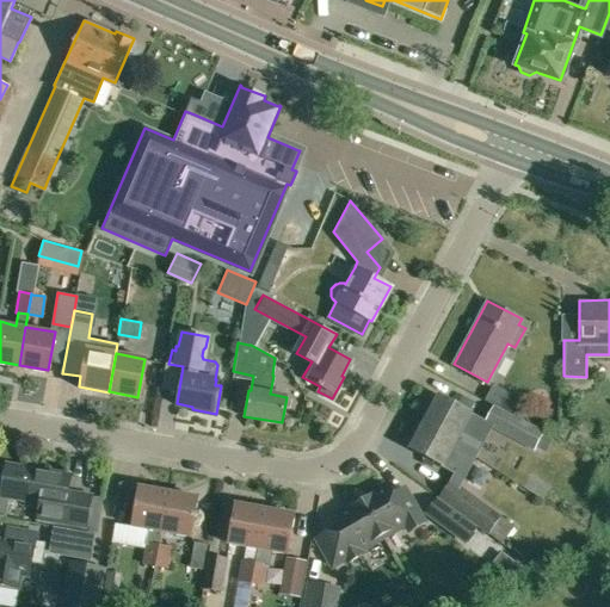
[(522,396),(493,382),(484,398),(513,413),(522,396)]
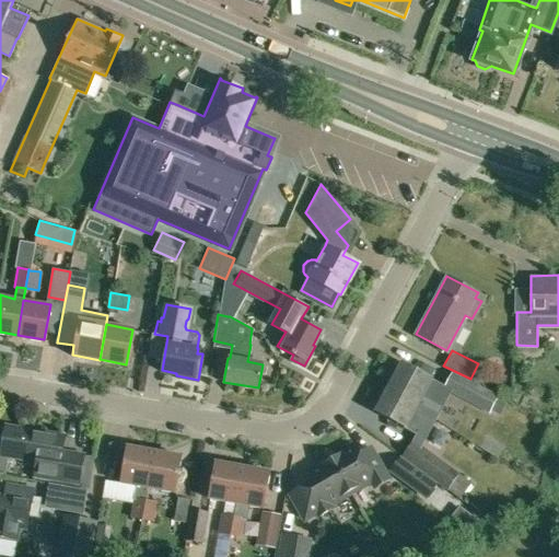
[(452,370),(444,385),(400,361),(399,364),(395,362),(385,379),(391,381),(388,385),(431,408),(440,413),(450,392),(488,412),(498,394),(452,370)]
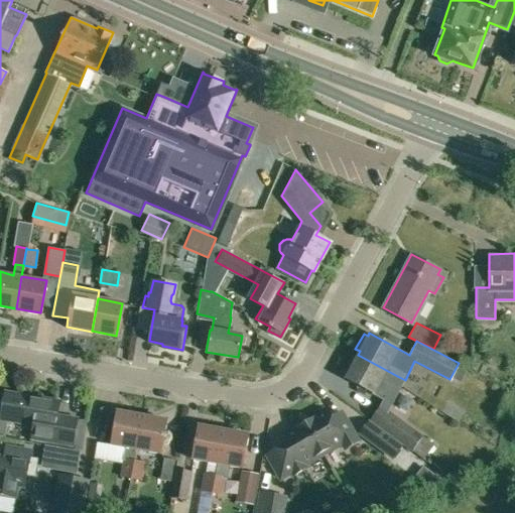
[(397,376),(358,355),(345,377),(374,393),(383,376),(395,382),(397,376)]
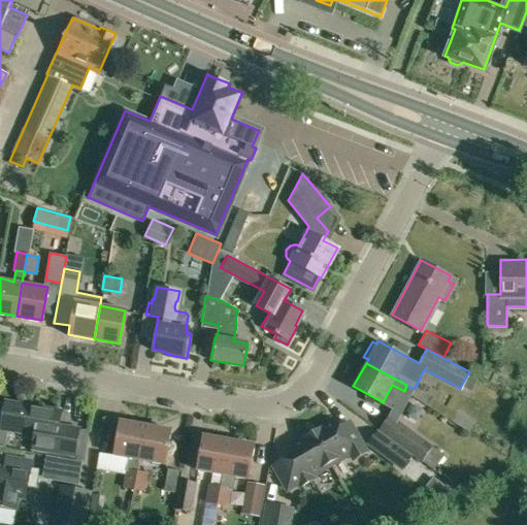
[(6,399),(1,427),(35,433),(33,450),(73,457),(78,428),(58,425),(61,409),(6,399)]
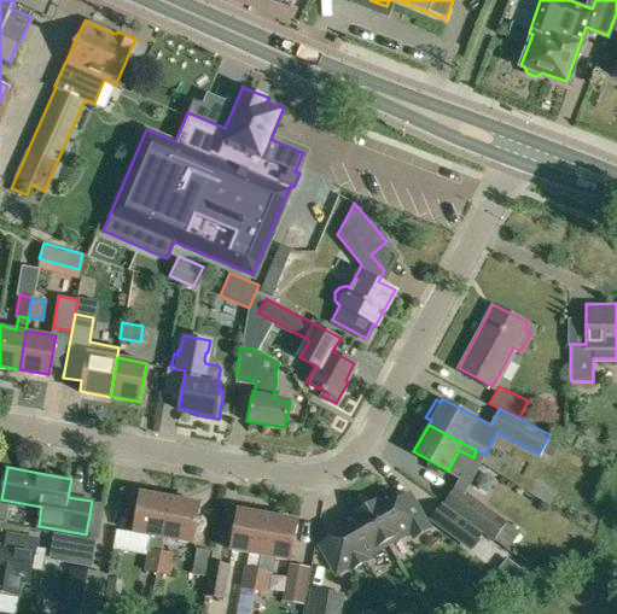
[(364,502),(386,542),(408,528),(413,536),(428,526),(408,491),(394,500),(388,489),(364,502)]
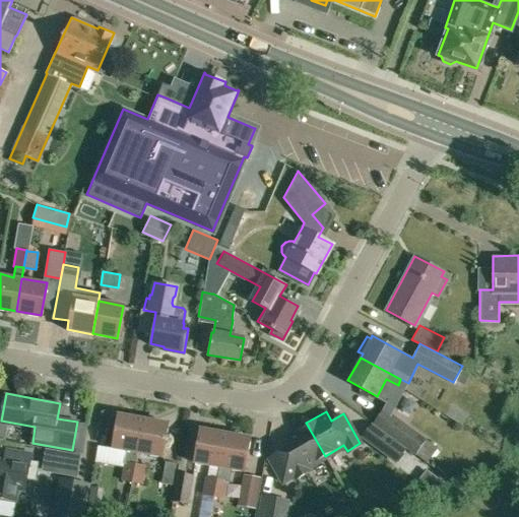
[(143,418),(118,413),(118,414),(113,447),(125,449),(120,478),(131,480),(143,418)]
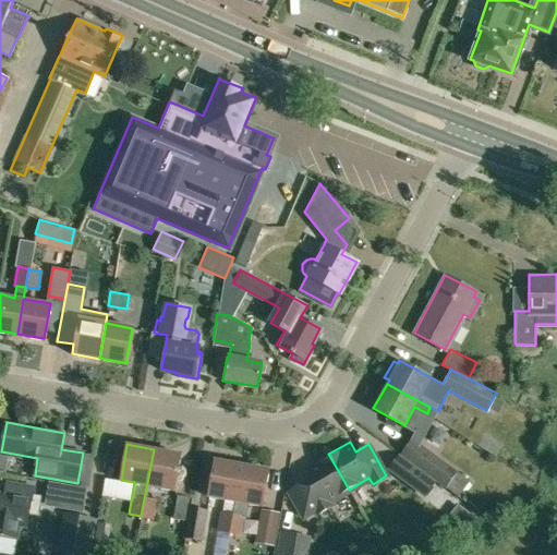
[(435,480),(392,448),(384,460),(425,492),(435,480)]
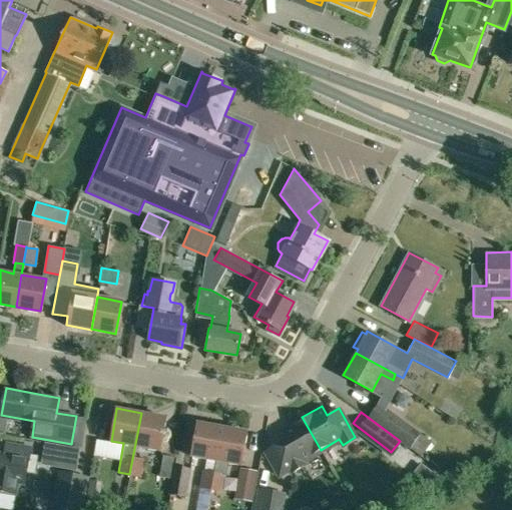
[(141,413),(135,445),(160,449),(165,417),(141,413)]
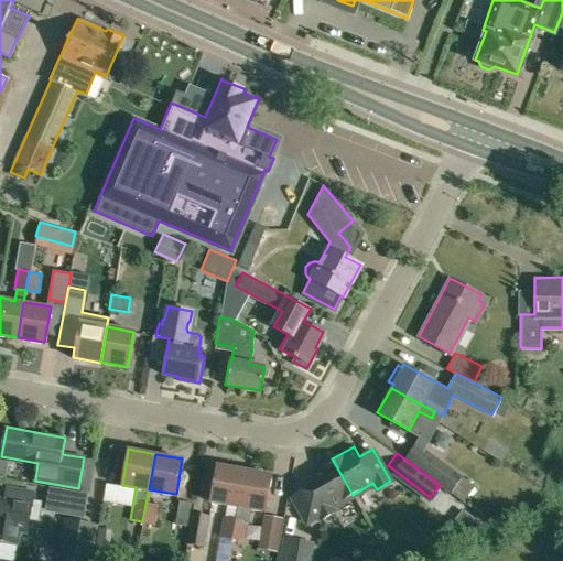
[(306,522),(320,516),(321,518),(334,510),(333,506),(353,495),(332,459),(311,472),(316,482),(291,496),(306,522)]
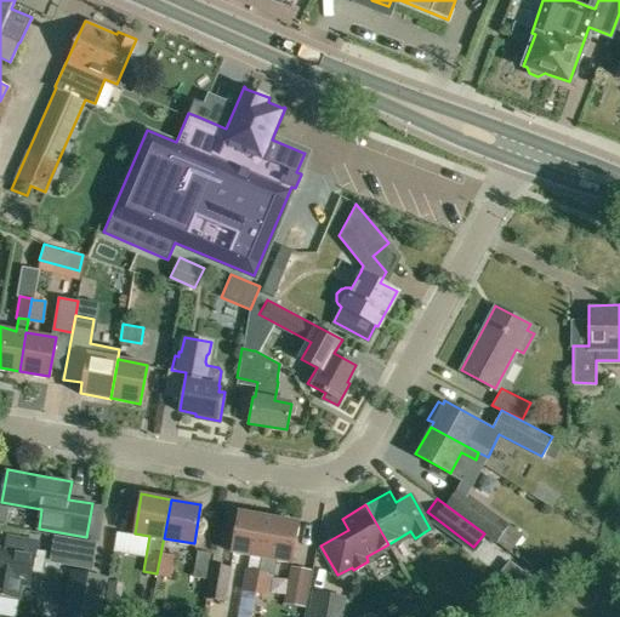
[(261,555),(268,516),(238,512),(232,550),(261,555)]
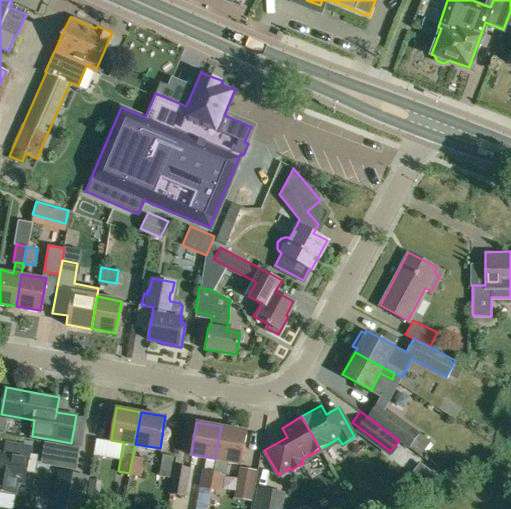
[(215,458),(210,488),(219,489),(222,489),(227,461),(240,463),(246,431),(221,426),(215,458)]
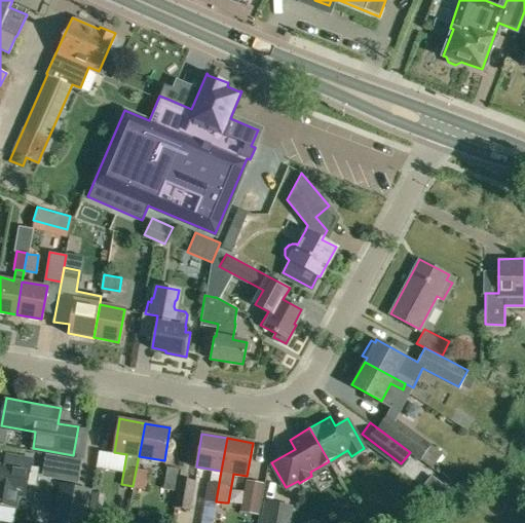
[(30,464),(32,454),(4,449),(2,463),(0,462),(0,501),(15,505),(17,495),(25,496),(28,478),(36,479),(38,465),(30,464)]
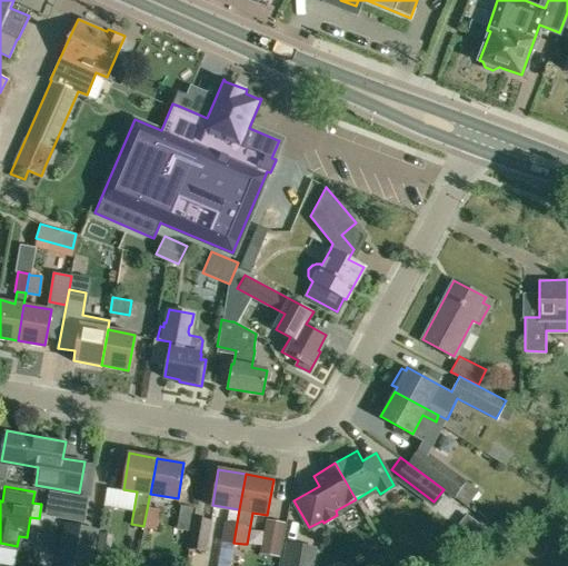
[(65,515),(69,493),(49,489),(46,512),(65,515)]
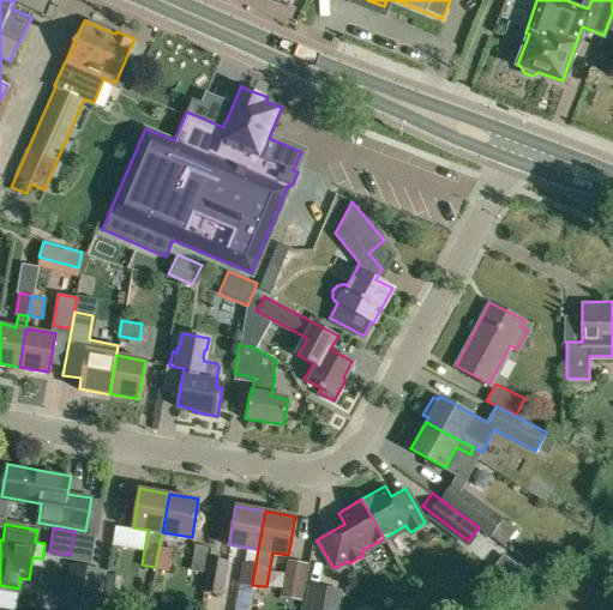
[(204,571),(208,545),(194,543),(191,568),(196,569),(193,584),(202,585),(204,571)]
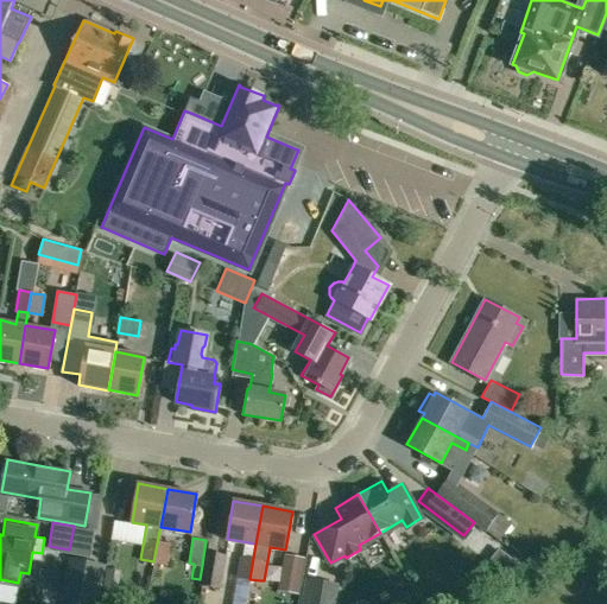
[(170,542),(158,540),(155,561),(166,564),(170,542)]
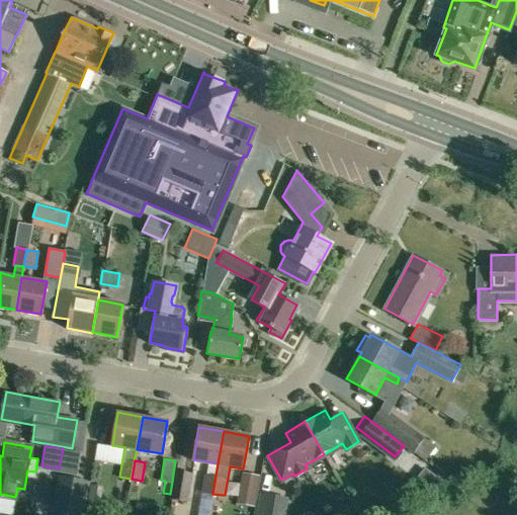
[(175,469),(173,481),(170,498),(188,501),(192,471),(175,469)]
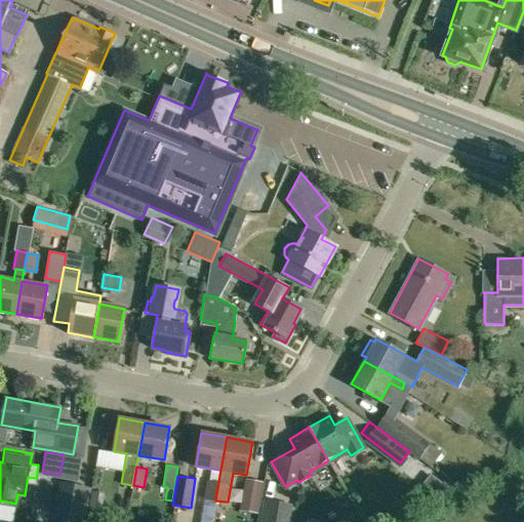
[(207,479),(204,498),(215,500),(218,481),(207,479)]
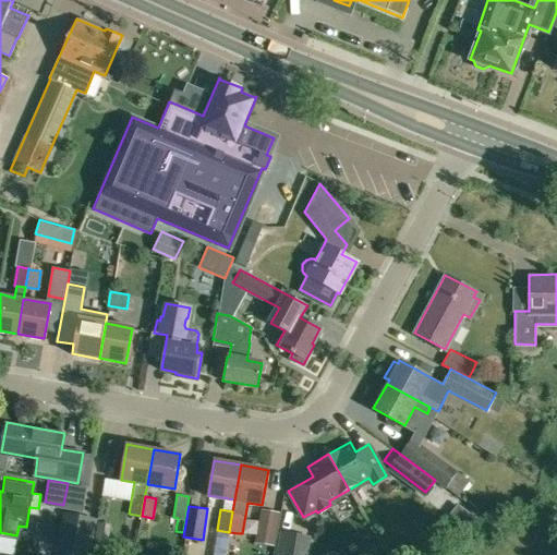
[(271,534),(276,513),(261,509),(256,531),(271,534)]
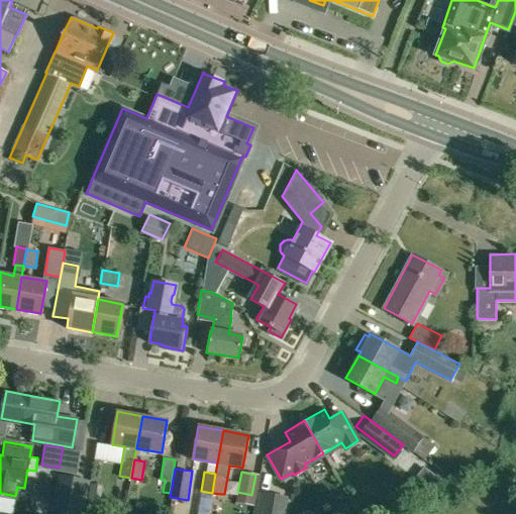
[(67,508),(84,511),(89,483),(72,481),(67,508)]
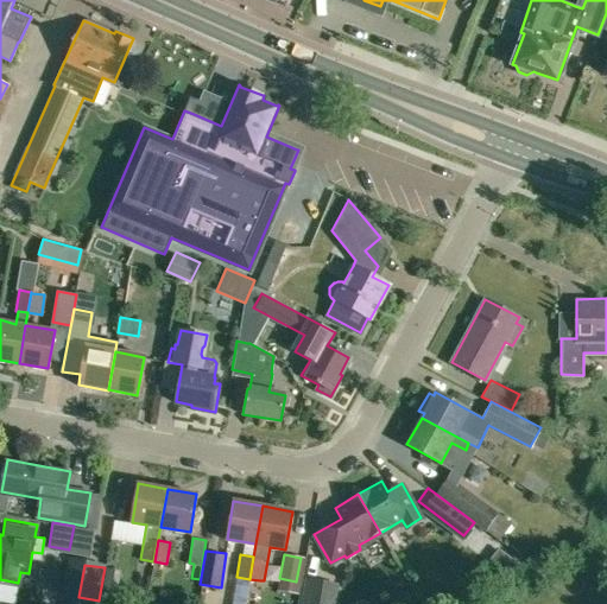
[(100,597),(113,599),(118,568),(105,566),(105,567),(100,597)]
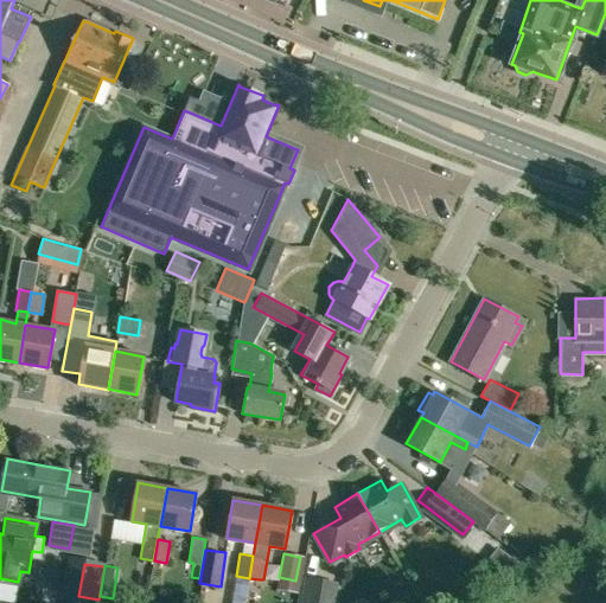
[(301,602),(316,602),(318,596),(332,598),(335,584),(307,578),(301,602)]
